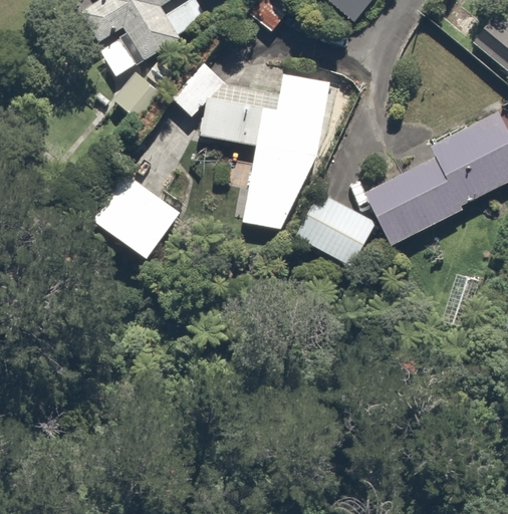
[(183,32),(232,6),(228,0),(96,0),(83,8),(100,40),(122,27),(128,36),(101,50),(117,78),(188,40),(183,32)]
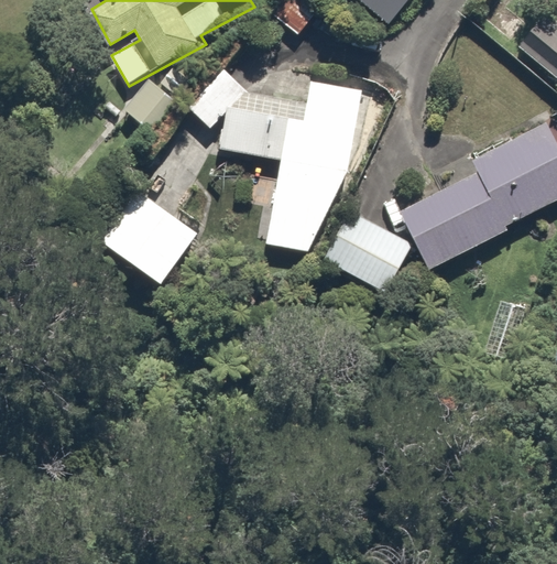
[(310,0),(287,0),(277,14),(302,33),(321,8),(310,0)]
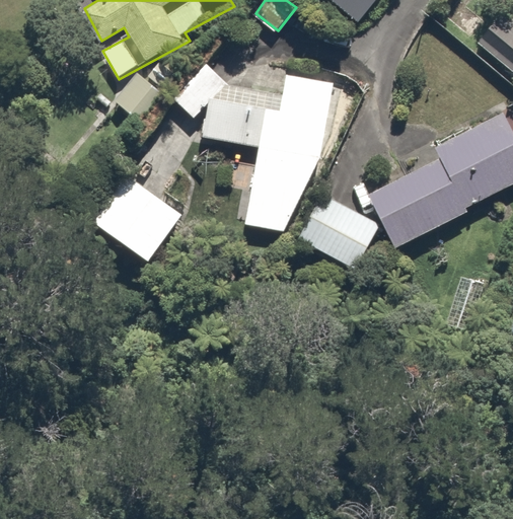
[(338,83),(284,75),(283,91),(230,86),(230,77),(207,59),(174,98),(197,118),(205,109),(203,138),(257,143),(248,225),(280,228),(281,220),(317,177),(320,155),(326,155),(338,83)]
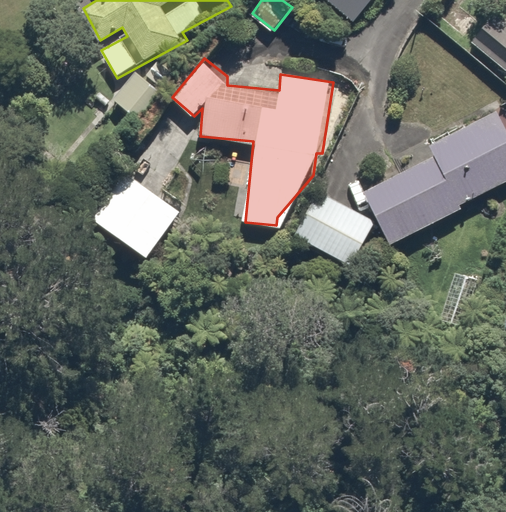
[(434,155),(363,192),(390,244),(505,182),(505,130),(496,112),(430,147),(434,155)]
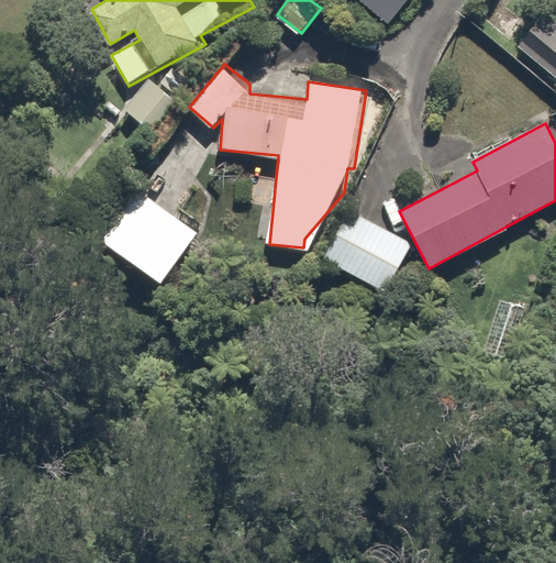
[(197,234),(140,188),(99,238),(157,284),(197,234)]
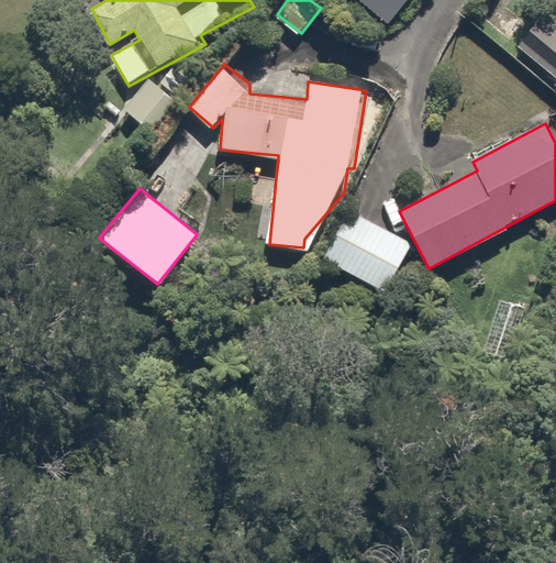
[(344,209),(320,254),(389,290),(413,245),(344,209)]
